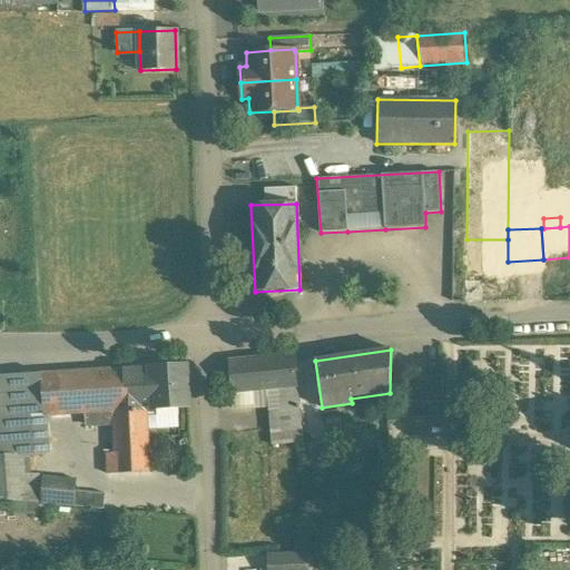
[(296,353),(228,361),(231,393),(297,386),(298,386),(296,353)]
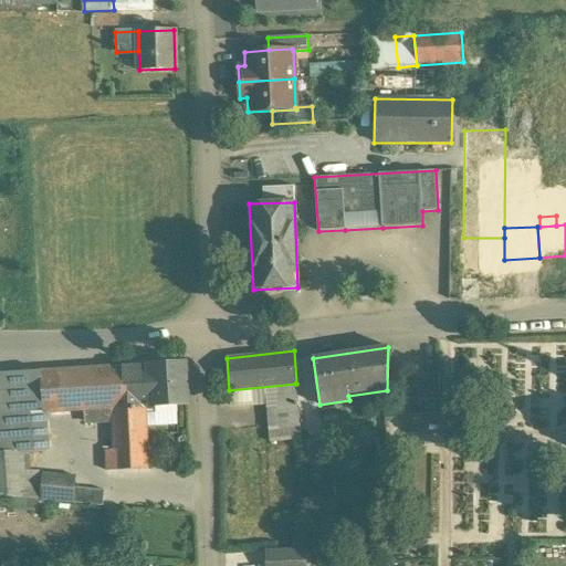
[(185,363),(135,366),(137,408),(145,407),(145,408),(188,406),(185,363)]
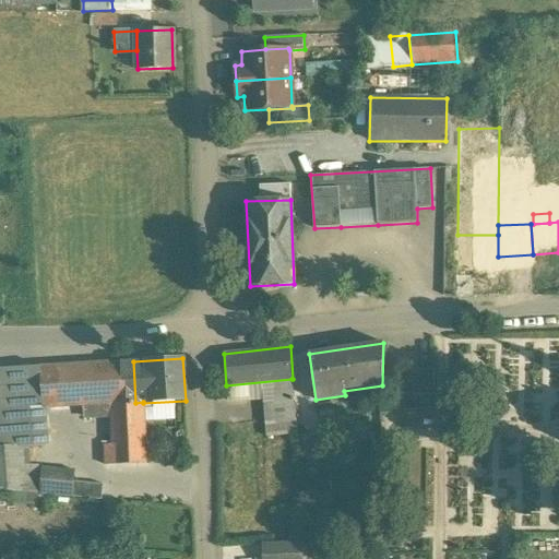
[(120,363),(42,367),(44,407),(111,404),(135,403),(133,361),(120,361),(120,363)]
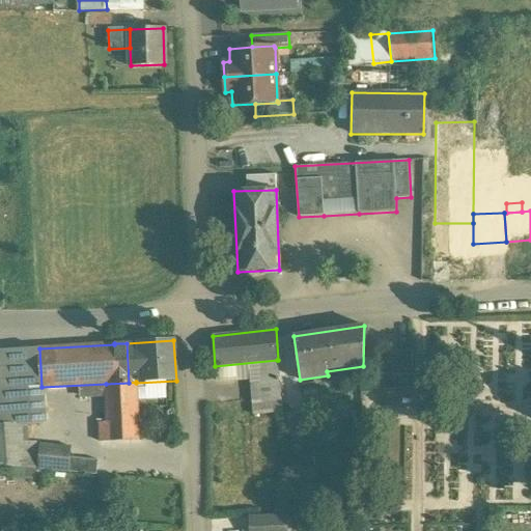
[(37,347),(0,350),(0,424),(28,424),(44,423),(39,348),(37,348),(37,347)]
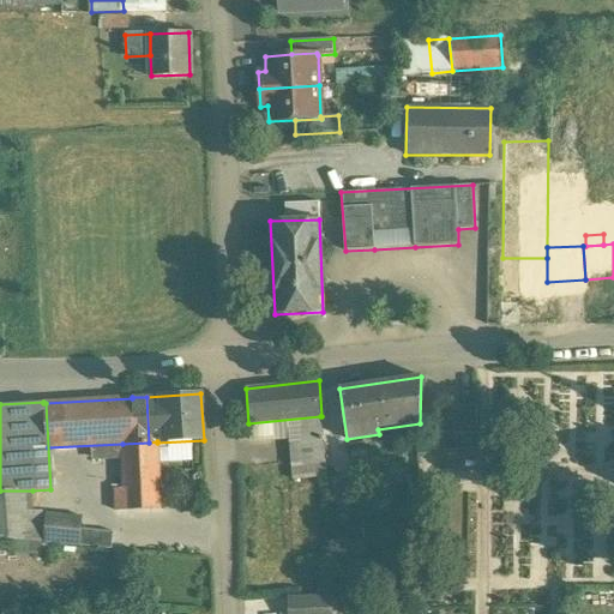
[(320,416),(299,419),(301,440),(323,438),(320,416)]
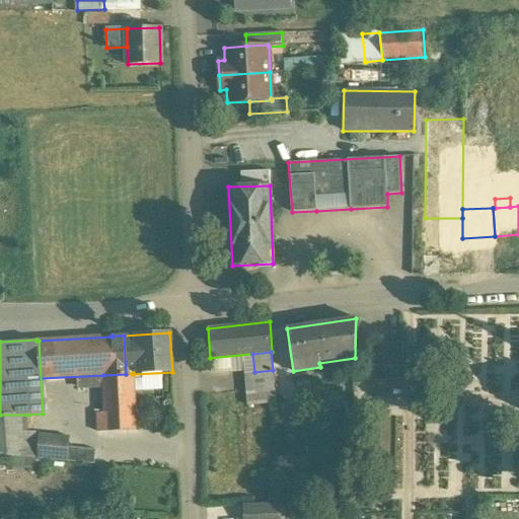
[(390,367),(391,381),(404,381),(403,367),(390,367)]
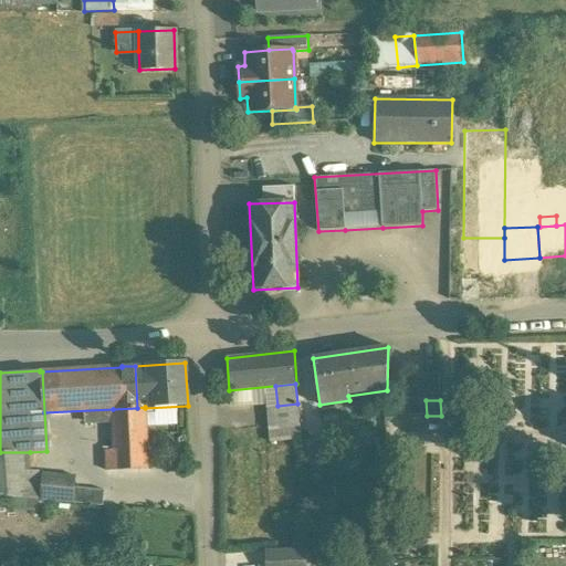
[(278,406),(268,407),(269,427),(300,423),(297,404),(278,406)]
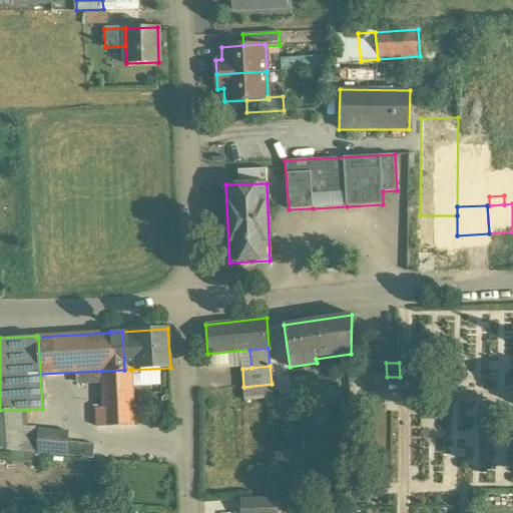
[(124,370),(102,371),(104,408),(95,408),(96,427),(134,425),(131,370),(131,369),(124,370)]
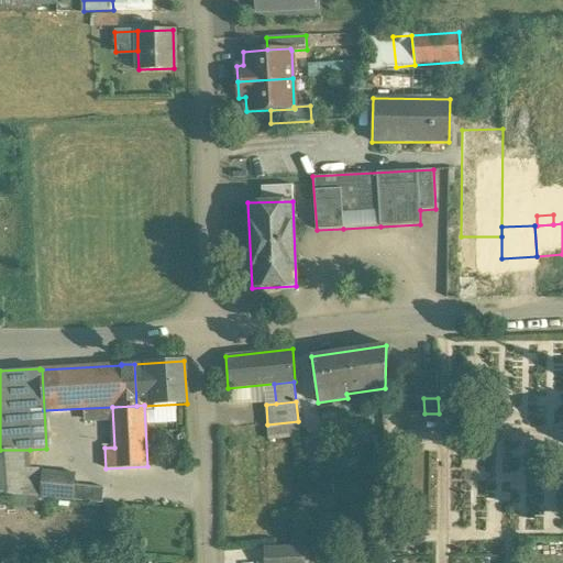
[(298,421),(267,424),(269,440),(299,437),(298,421)]
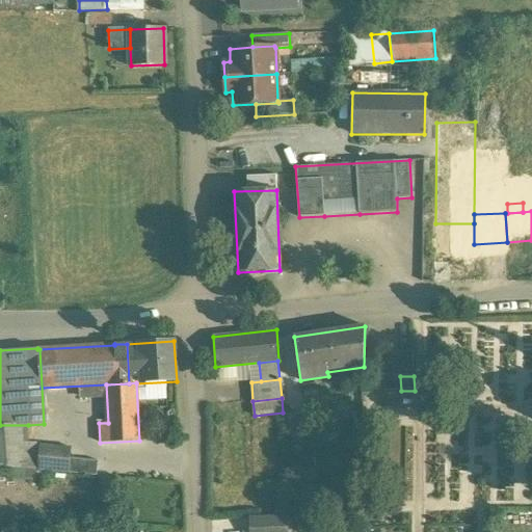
[(299,414),(286,416),(289,443),(302,442),(299,414)]
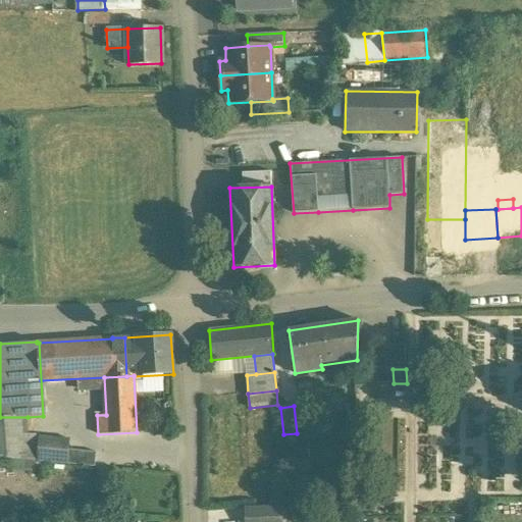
[(0,458),(30,461),(28,417),(0,417),(0,458)]
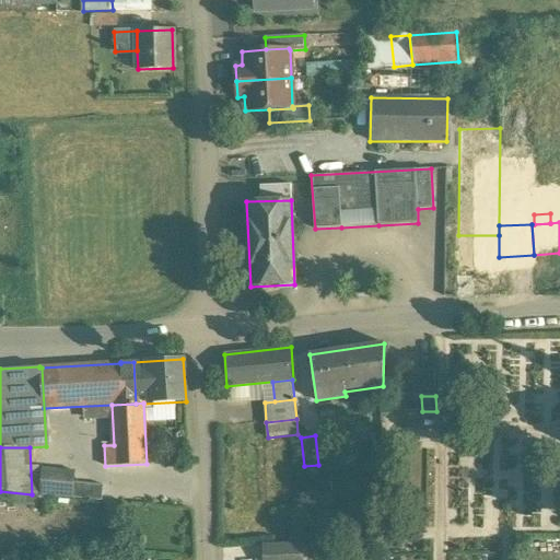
[(57,469),(42,468),(39,493),(56,494),(57,469)]
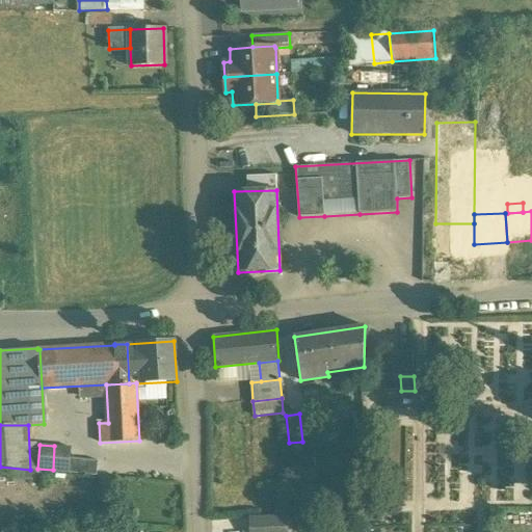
[(70,446),(54,446),(53,470),(69,472),(70,459),(70,446)]
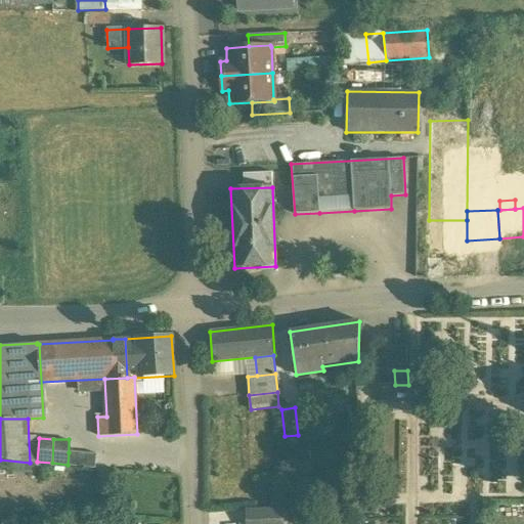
[(378,492),(398,491),(397,451),(376,452),(378,492)]
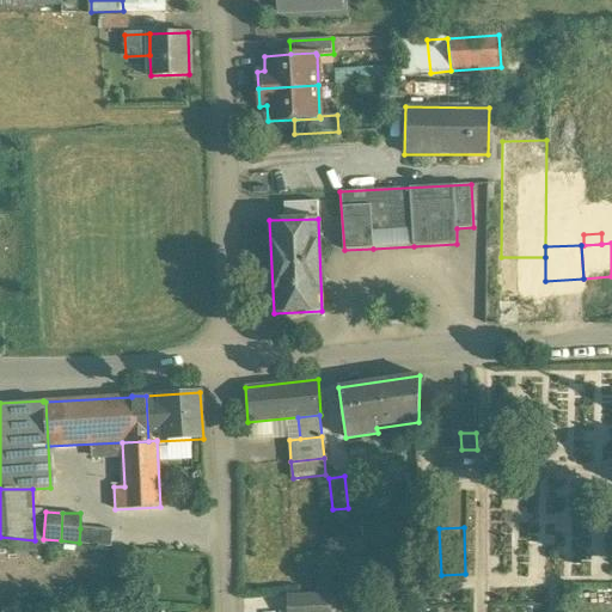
[(117,531),(80,528),(79,543),(116,546),(117,531)]
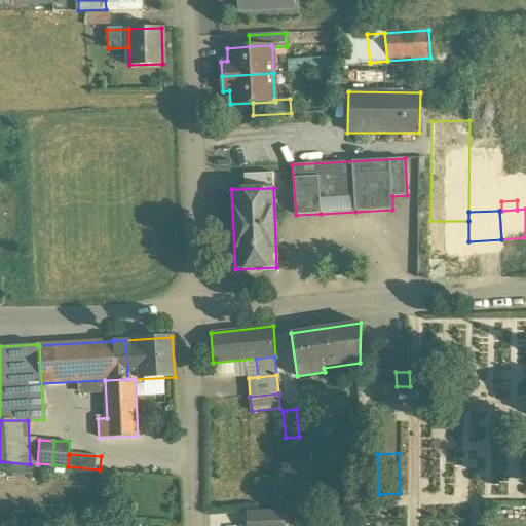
[(111,475),(100,473),(97,494),(108,496),(111,475)]
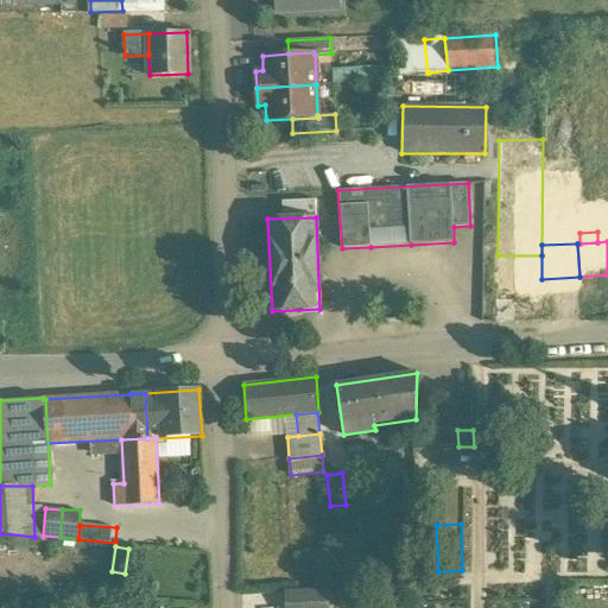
[(328,607),(328,589),(285,590),(285,607),(328,607)]
